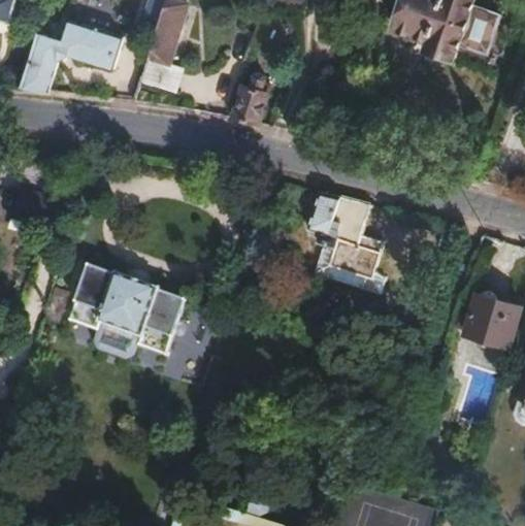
[(0,0),(0,19),(10,22),(11,17),(19,19),(24,0),(0,0)]
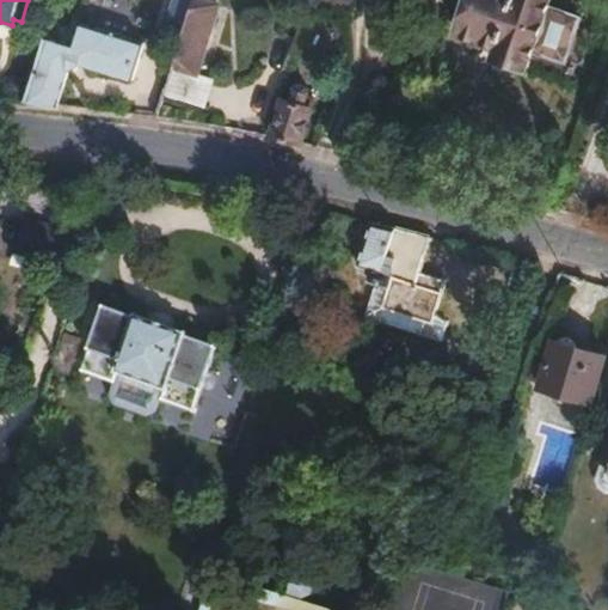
[(195,73),(215,5),(200,0),(190,0),(185,19),(184,25),(171,66),(195,73)]
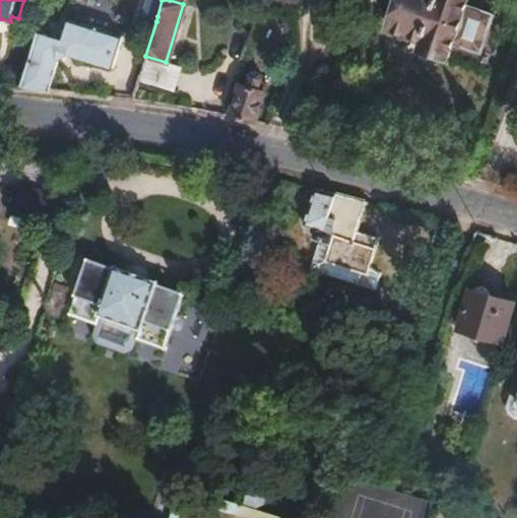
[(157,16),(162,0),(150,0),(147,13),(157,16)]
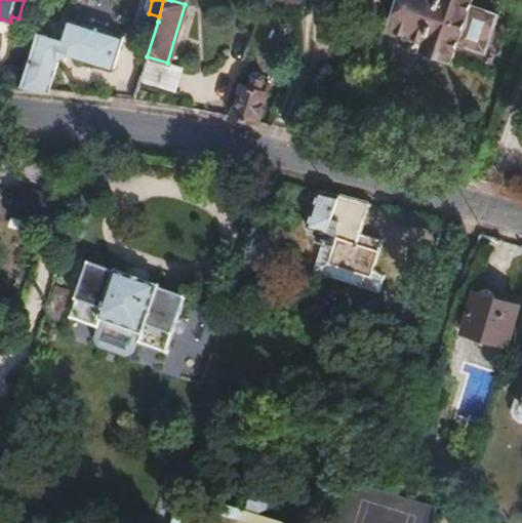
[(497,13),(471,5),(472,0),(396,0),(394,8),(398,12),(393,28),(428,39),(425,47),(453,57),(458,43),(484,51),(497,13)]
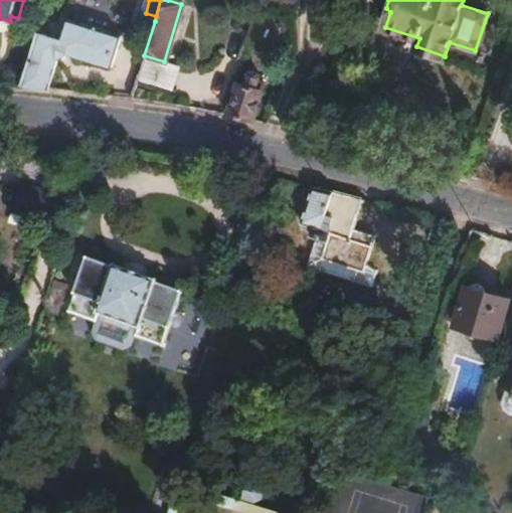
[(58,58),(70,52),(111,65),(120,35),(66,18),(60,37),(38,29),(21,84),(26,86),(48,89),(58,58)]
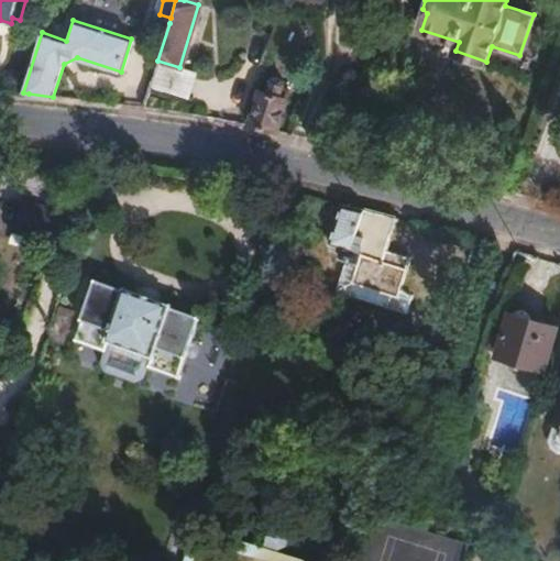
[(187,98),(195,73),(179,67),(157,61),(150,87),(187,98)]
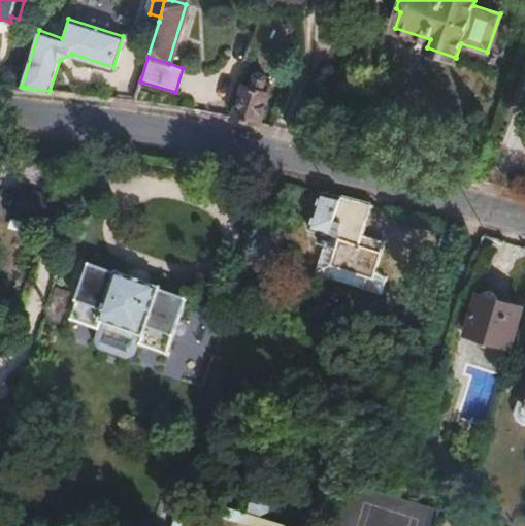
[(259,123),(271,85),(264,83),(265,76),(264,74),(262,72),(258,71),(256,71),(253,79),(245,77),(233,118),(242,119),(259,123)]
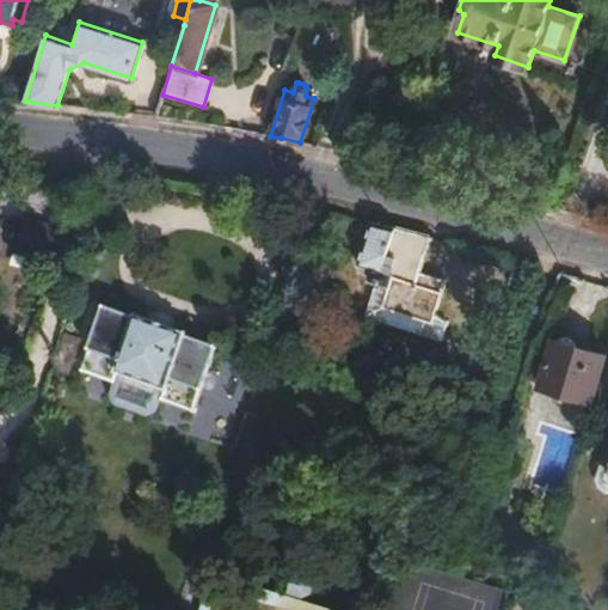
[(433,313),(443,280),(416,272),(427,236),(412,231),(368,219),(356,263),(370,268),(367,280),(378,282),(378,286),(370,286),(361,317),(404,330),(438,341),(444,324),(433,313)]
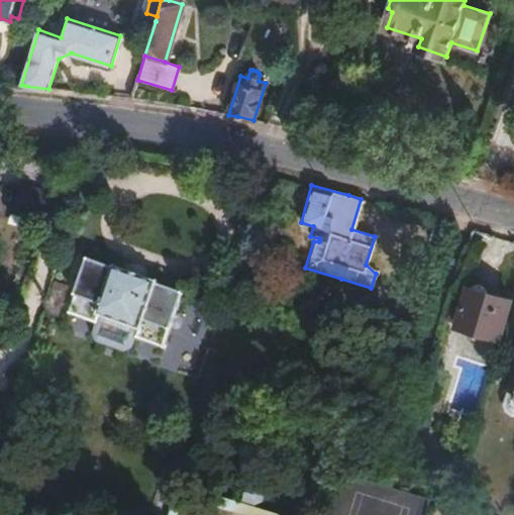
[(164,347),(181,296),(155,287),(157,283),(112,269),(112,271),(86,262),(69,315),(96,324),(98,317),(139,330),(136,339),(164,347)]
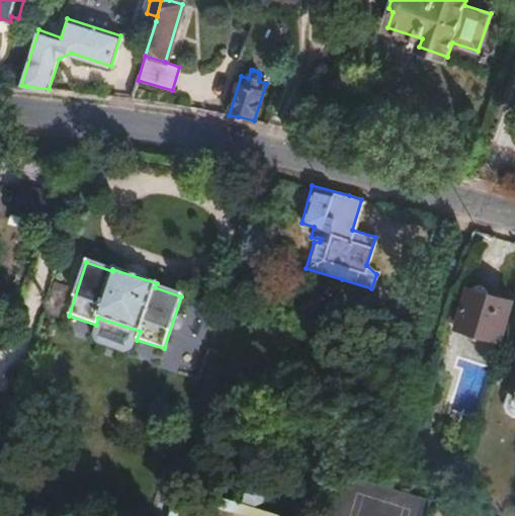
[(501,339),(513,301),(468,287),(456,326),(501,339)]
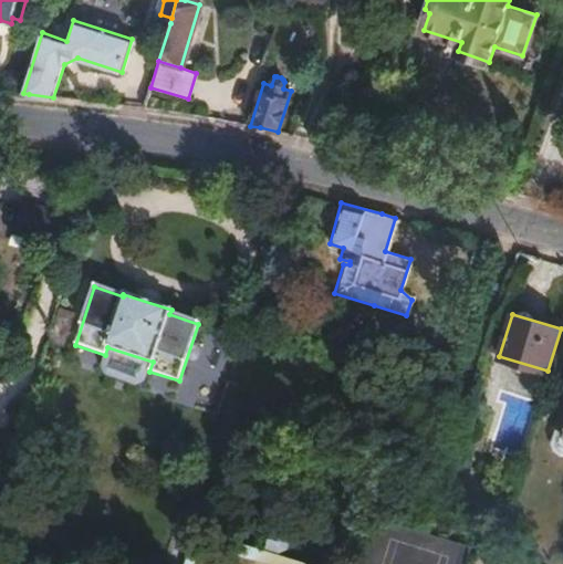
[(149,372),(153,362),(107,347),(105,355),(101,366),(106,376),(137,387),(146,383),(149,372)]
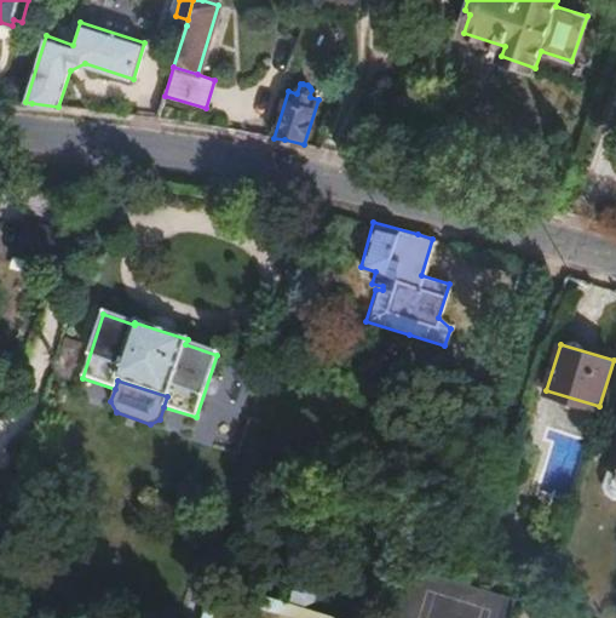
[(15,411),(21,393),(9,389),(3,408),(15,411)]
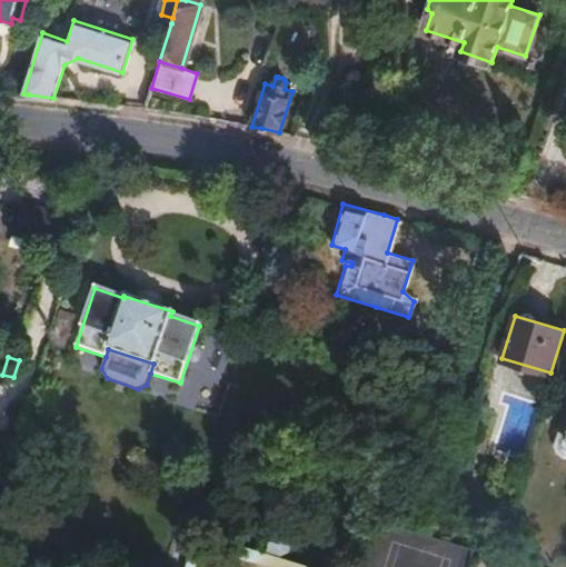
[(457,495),(463,478),(452,474),(446,493),(457,495)]
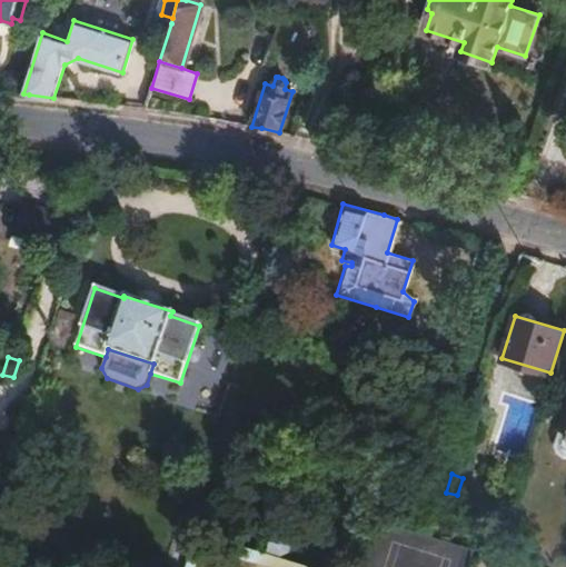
[(279,566),(204,544),(196,566),(279,566)]
